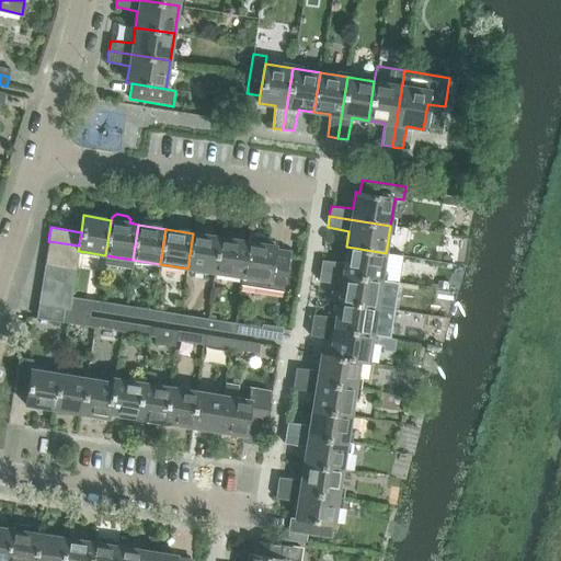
[(187,268),(215,273),(220,238),(193,233),(187,268)]
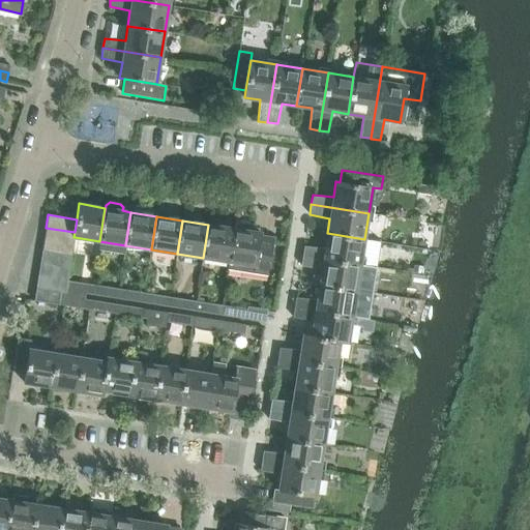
[(234,229),(229,262),(227,269),(267,275),(273,238),(260,236),(260,233),(251,231),(252,228),(248,225),(239,223),(235,226),(235,229),(234,229)]
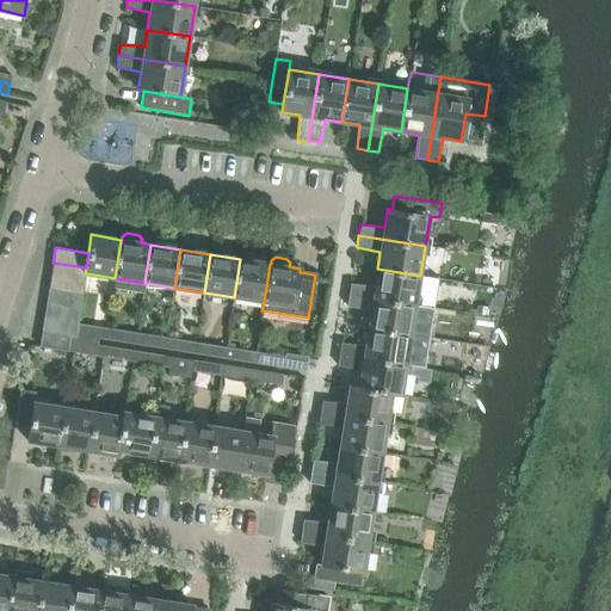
[(234,297),(264,302),(270,264),(240,259),(234,297)]
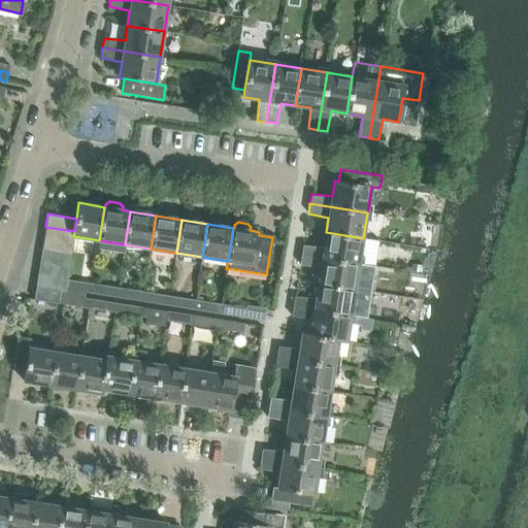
[(73,236),(74,231),(45,227),(43,238),(73,243),(74,236),(73,236)]
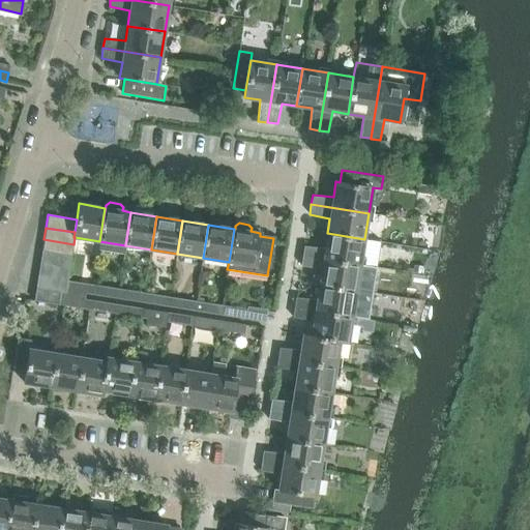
[(302,256),(360,265),(364,239),(327,233),(325,248),(304,246),(302,256)]
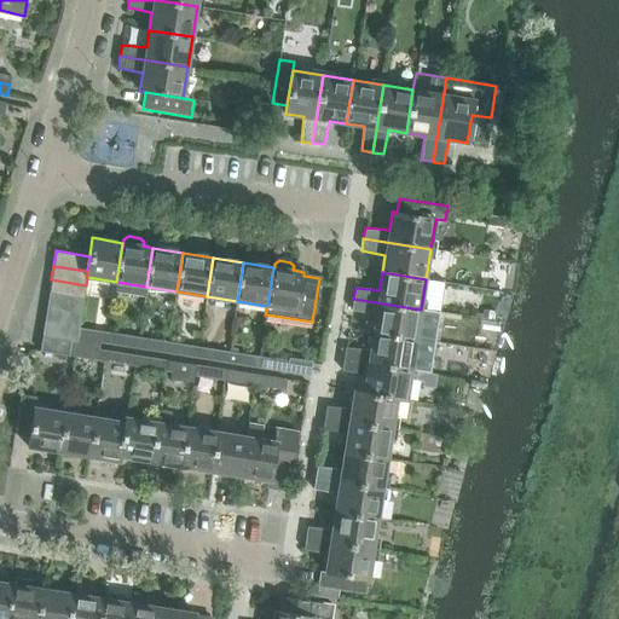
[(50,294),(84,299),(86,285),(51,279),(50,294)]
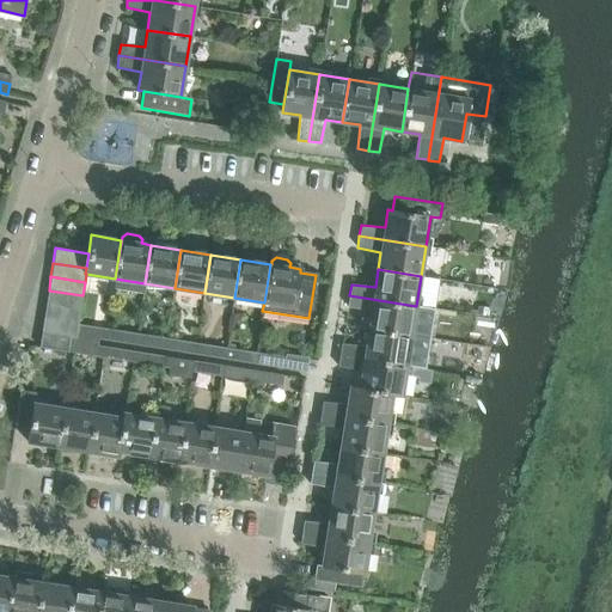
[(83,295),(49,291),(47,304),(80,310),(83,295)]
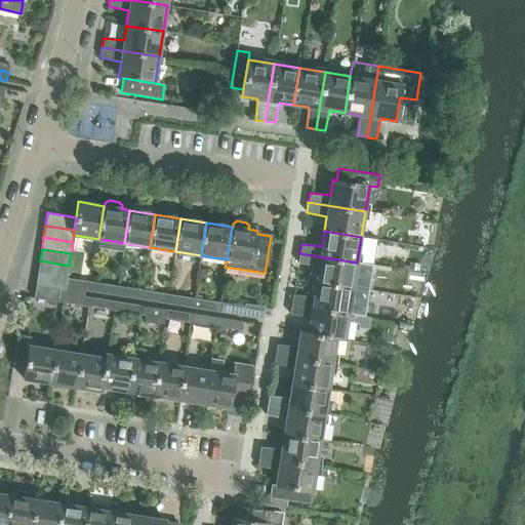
[(316,282),(353,288),(357,263),(299,253),(298,263),(319,267),(316,282)]
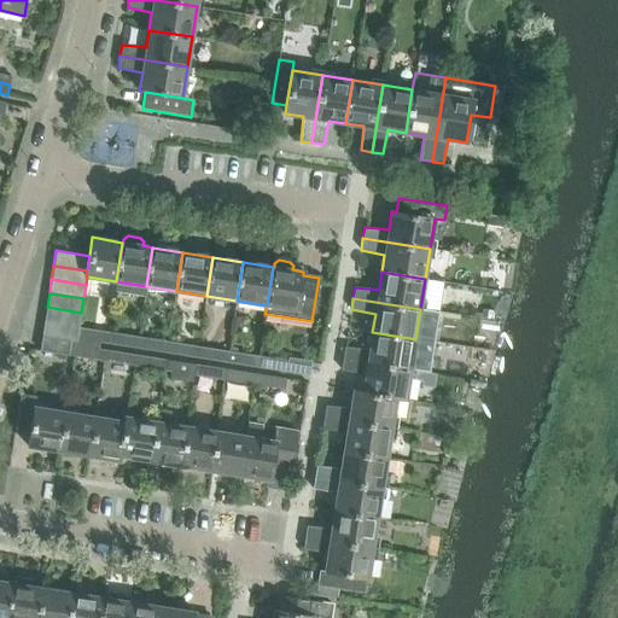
[(79,327),(81,313),(47,307),(45,321),(79,327)]
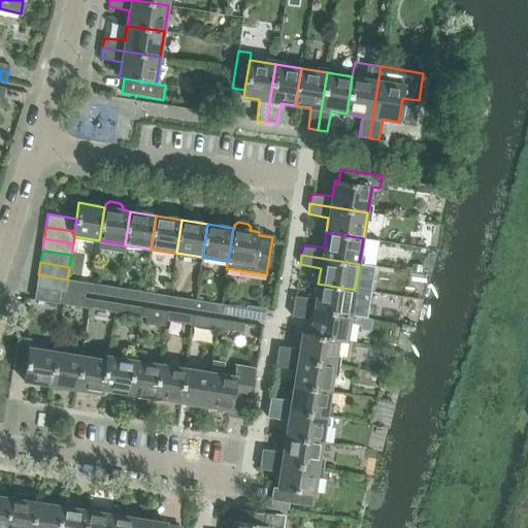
[(67,279),(38,274),(36,287),(61,291),(65,292),(66,289),(67,279)]
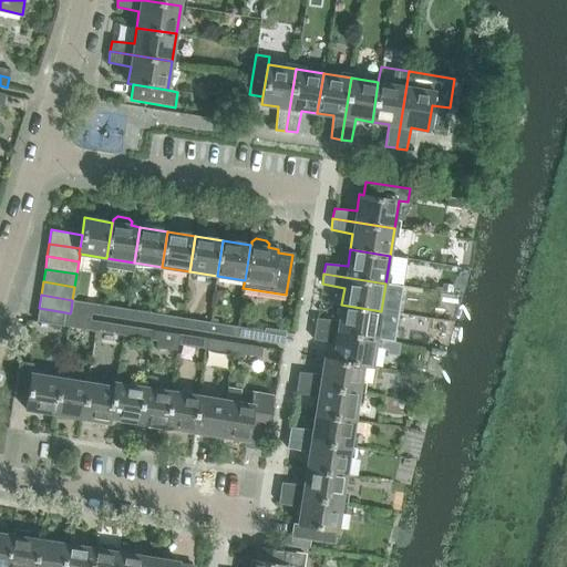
[(71,310),(79,311),(91,313),(93,303),(72,300),(71,310)]
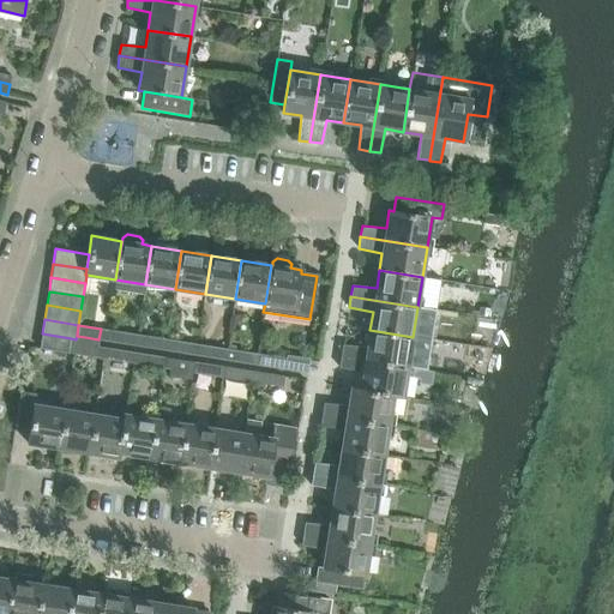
[(106,341),(130,344),(131,335),(108,330),(106,341)]
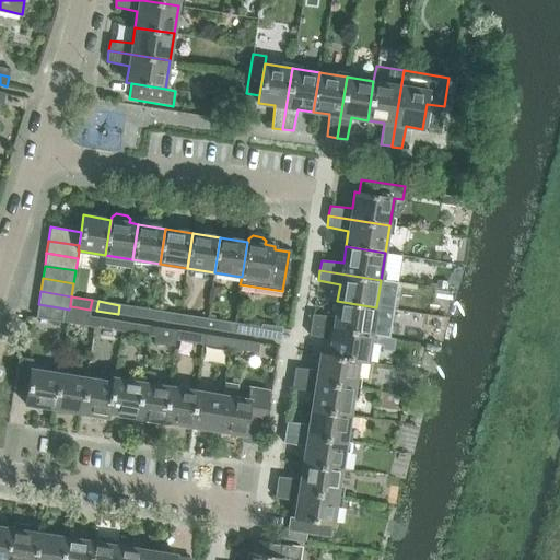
[(376,307),(337,301),(335,317),(313,315),(311,325),(372,335),(376,307)]
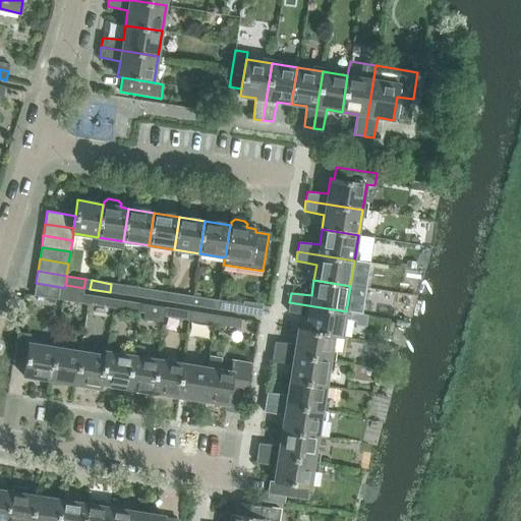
[(57,299),(60,287),(36,283),(34,295),(57,299)]
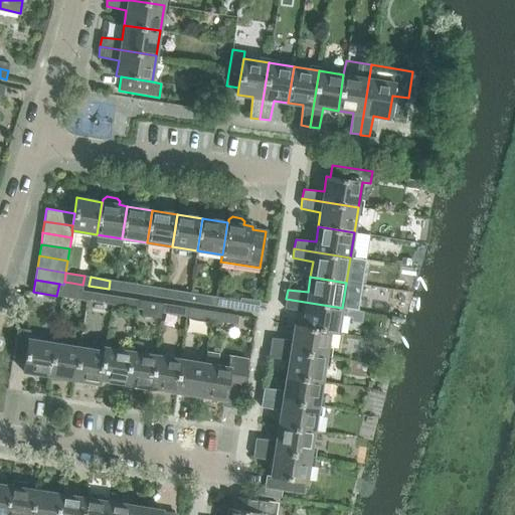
[(59,284),(56,296),(68,298),(71,283),(64,282),(63,285),(59,284)]
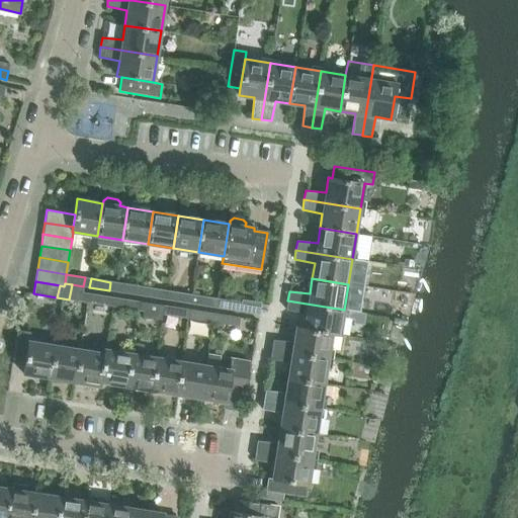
[(121,292),(140,295),(142,286),(122,283),(121,292)]
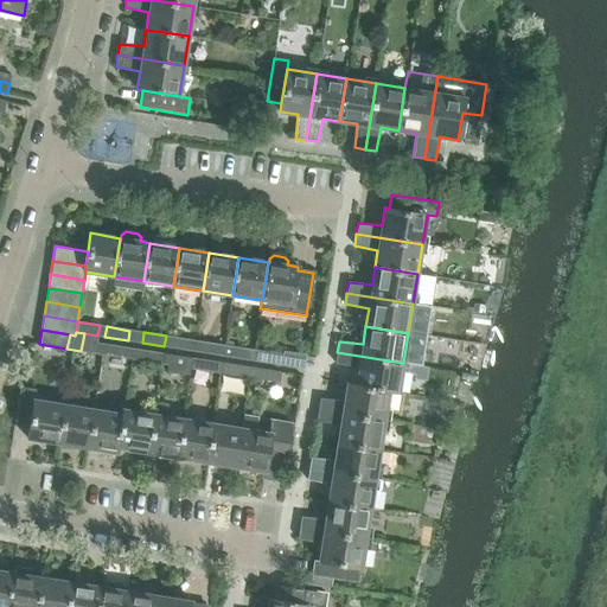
[(97,336),(84,333),(81,351),(95,353),(97,336)]
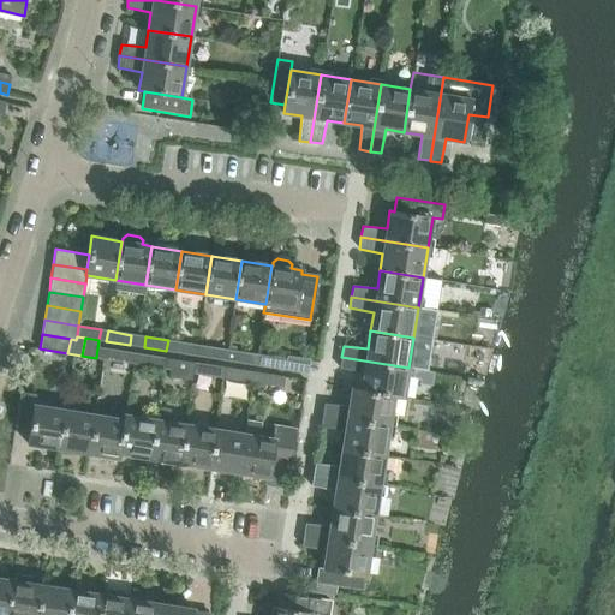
[(166,351),(189,354),(190,344),(168,340),(166,351)]
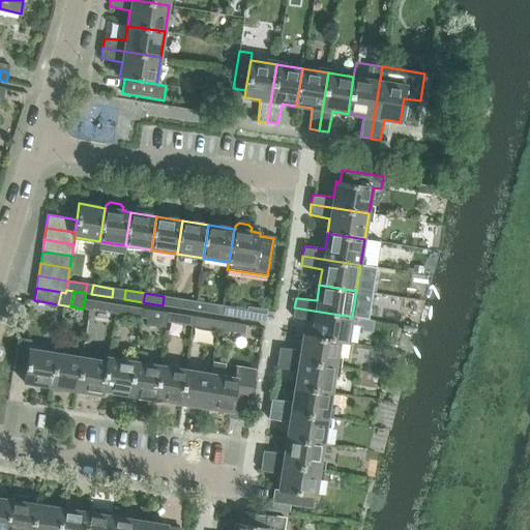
[(175,307),(195,311),(197,301),(177,299),(175,307)]
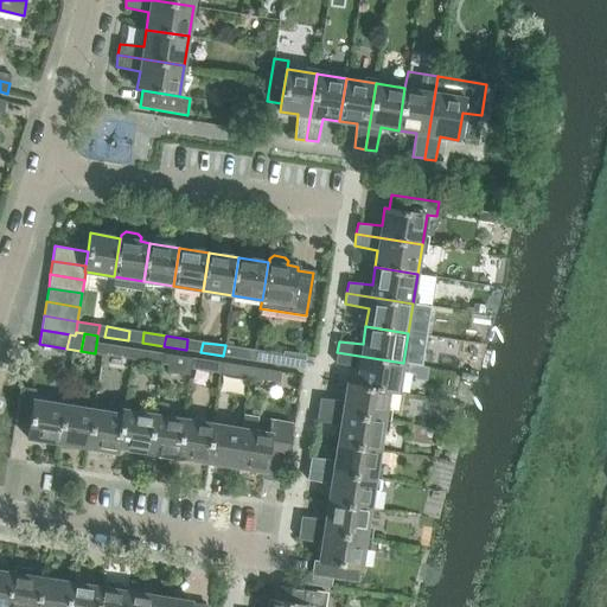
[(109,356),(131,359),(133,349),(110,345),(109,356)]
